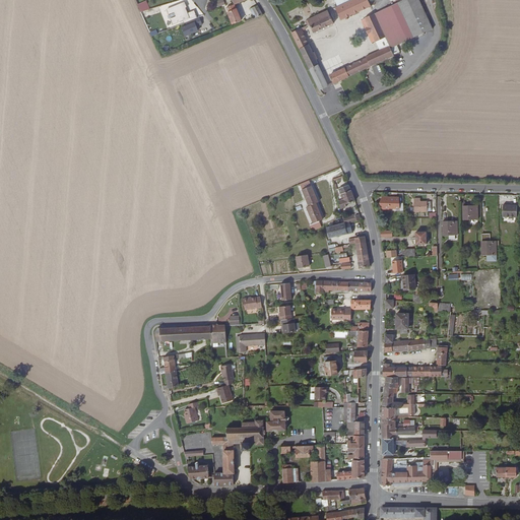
[(146,0),(137,4),(140,12),(149,8),(146,0)]
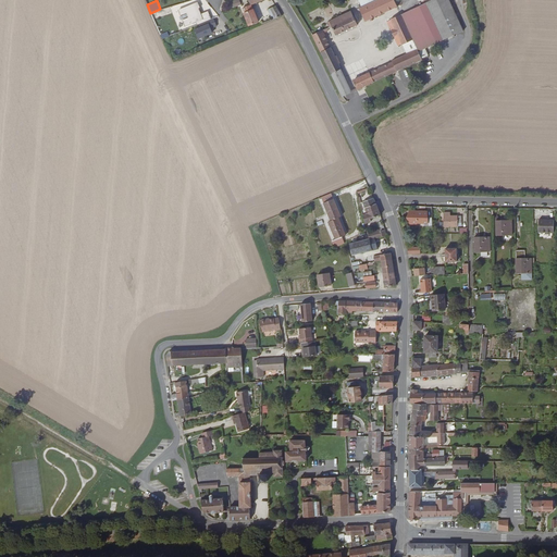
[(400,1),(400,0),(379,0),(363,8),(360,9),(367,21),(398,7),(397,3),(400,1)]
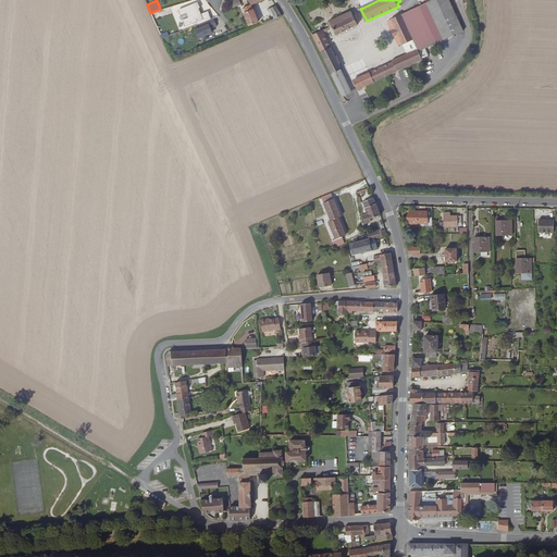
[(431,0),(425,3),(444,40),(463,31),(448,0),(431,0)]
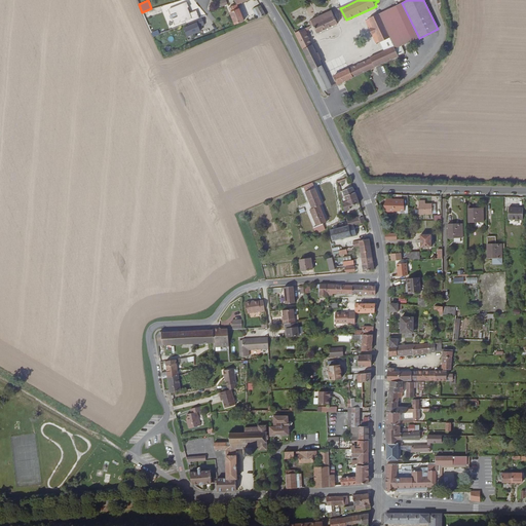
[(187,21),(188,23),(199,19),(196,10),(190,13),(187,7),(189,7),(187,2),(170,9),(171,13),(177,11),(179,16),(174,19),(176,25),(187,21)]
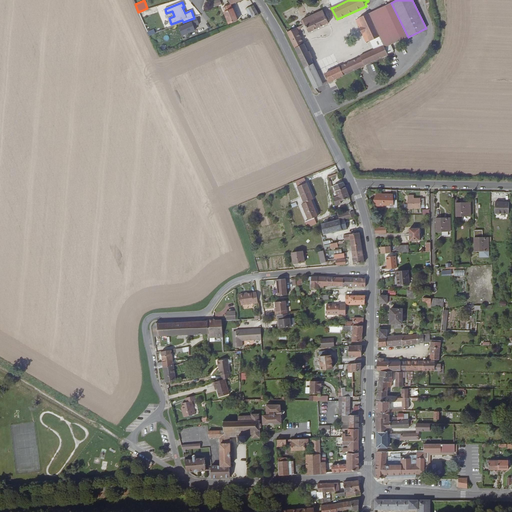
[(408,37),(391,3),(369,13),(381,37),(384,45),(385,47),(389,45),(408,37)]
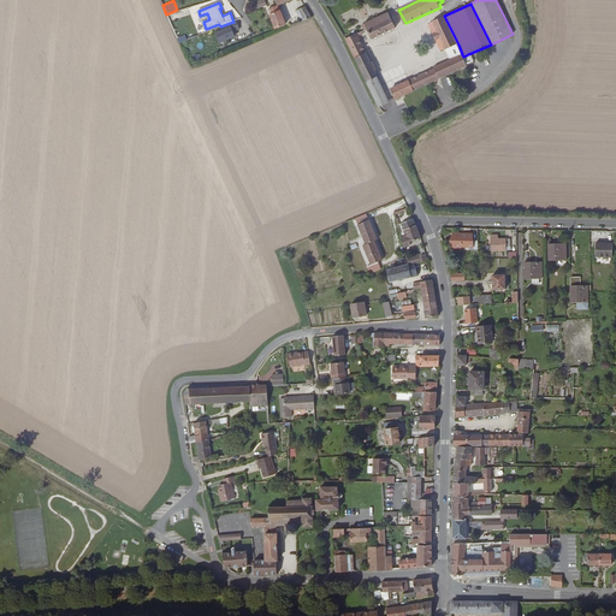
[(279,5),(278,5),(270,9),(277,29),(286,24),(279,5)]
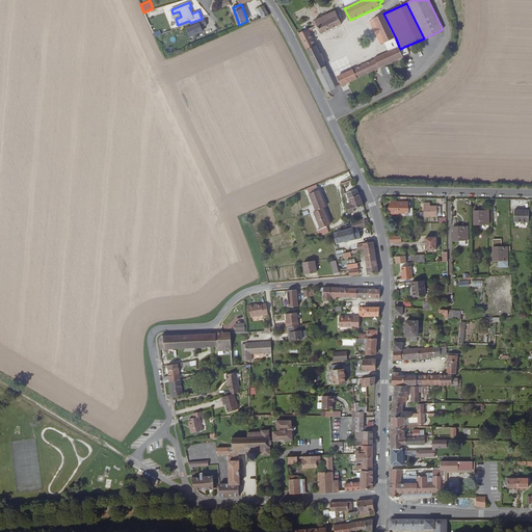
[(257,9),(262,19),(270,15),(264,5),(257,9)]
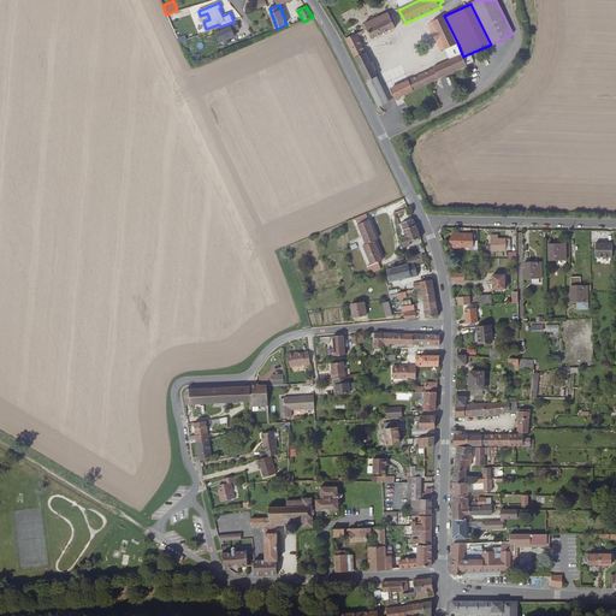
[(397,28),(390,13),(362,25),(365,30),(368,29),(373,39),(397,28)]
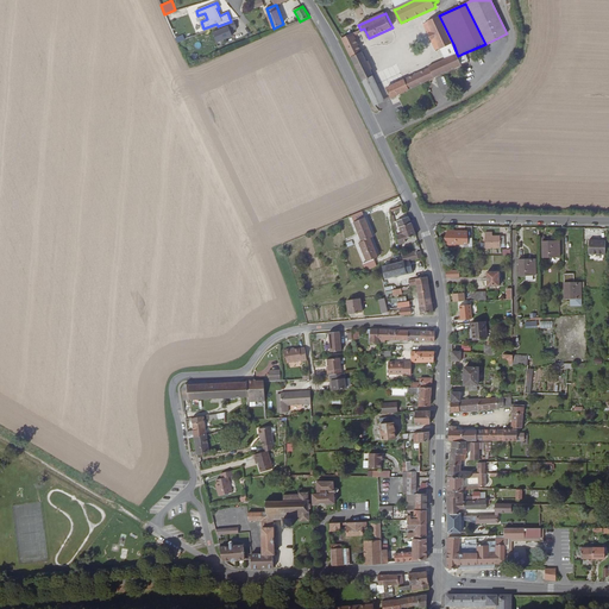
[(453,44),(439,16),(428,22),(429,23),(425,24),(429,35),(432,41),(433,41),(437,50),(440,48),(441,49),(443,49),(453,44)]
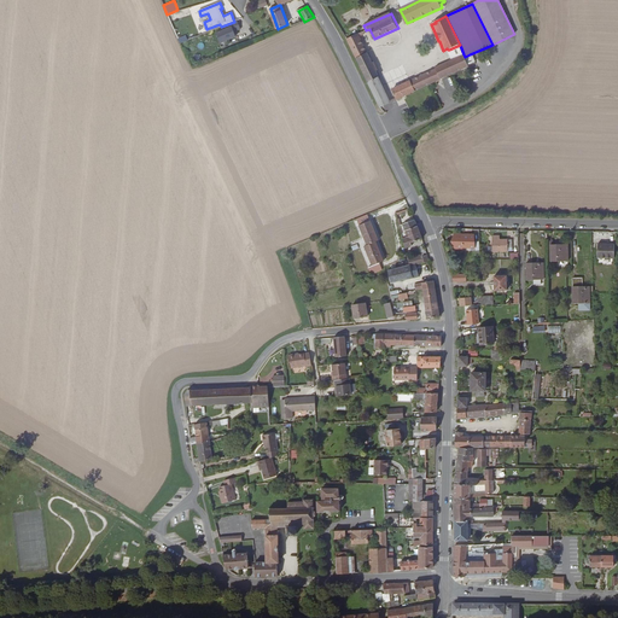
[(216,33),(220,42),(235,36),(233,31),(240,29),(238,24),(237,21),(234,22),(221,27),(222,30),(216,33)]
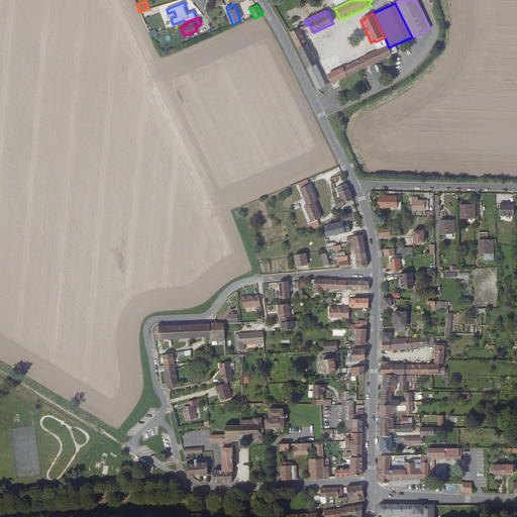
[(300,28),(291,32),(299,48),(308,44),(301,31),(300,28)]
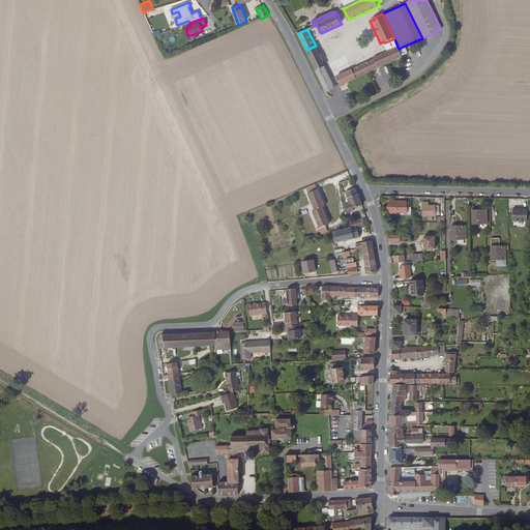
[(394,38),(385,42),(389,51),(398,47),(394,38)]
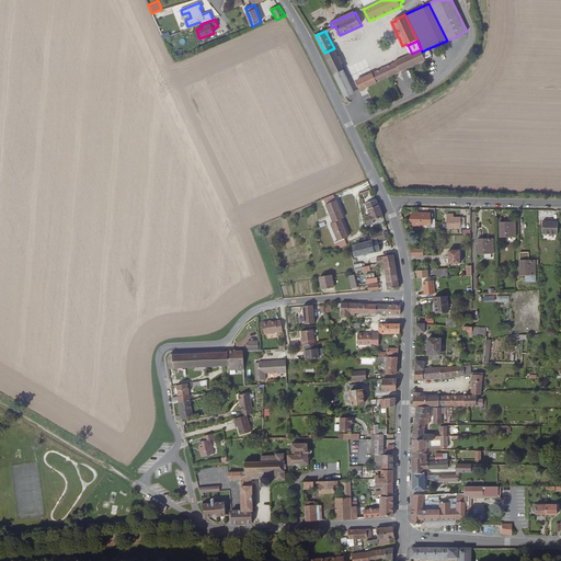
[(344,69),(334,48),(324,53),(334,73),(344,69)]
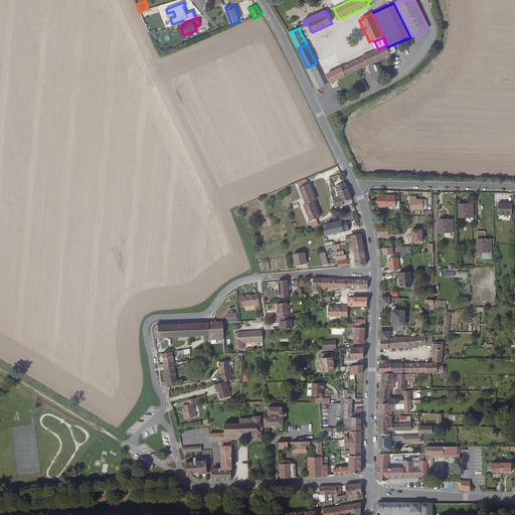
[(386,45),(378,49),(363,56),(364,57),(368,65),(391,54),(387,47),(386,45)]
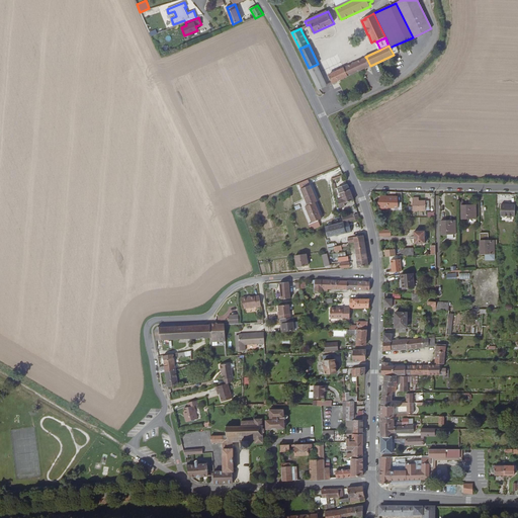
[(344,68),(349,76),(370,66),(366,58),(344,68)]
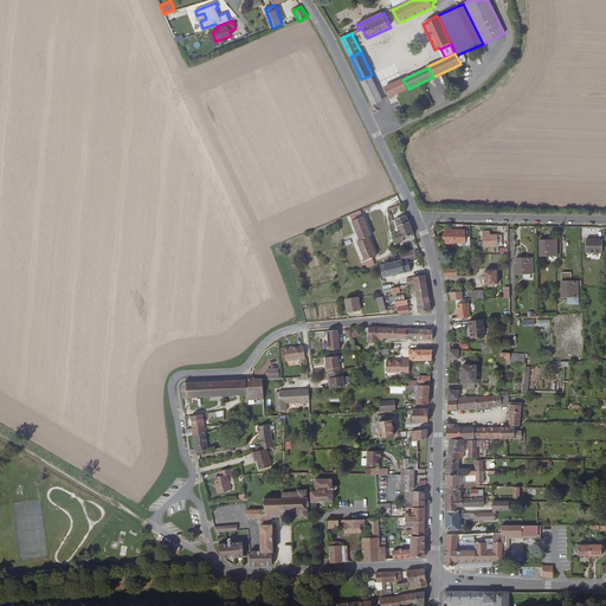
[(372,75),(361,79),(373,105),(375,104),(385,101),(372,75)]
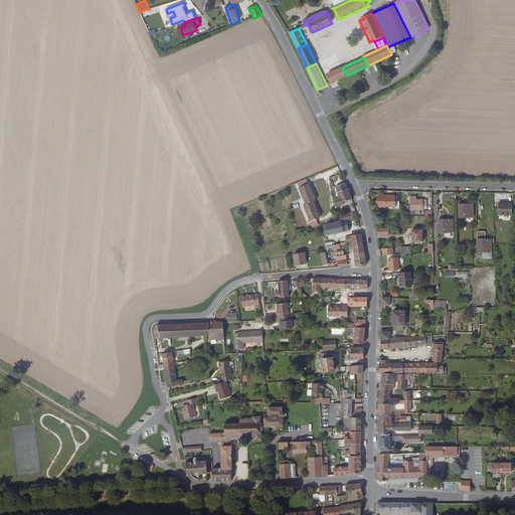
[(327,74),(331,83),(347,75),(342,67),(327,74)]
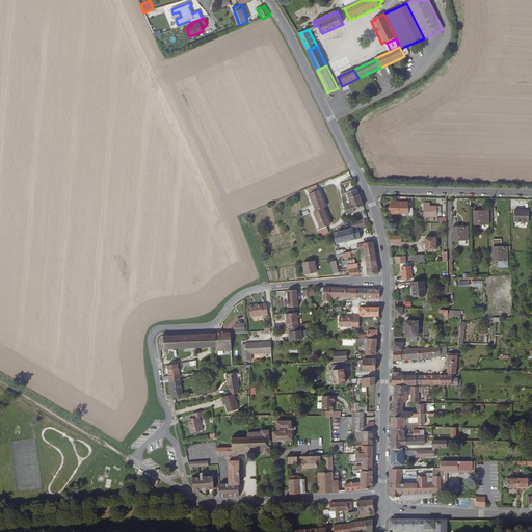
[(357,189),(344,193),(345,196),(348,195),(351,204),(362,200),(361,194),(357,189)]
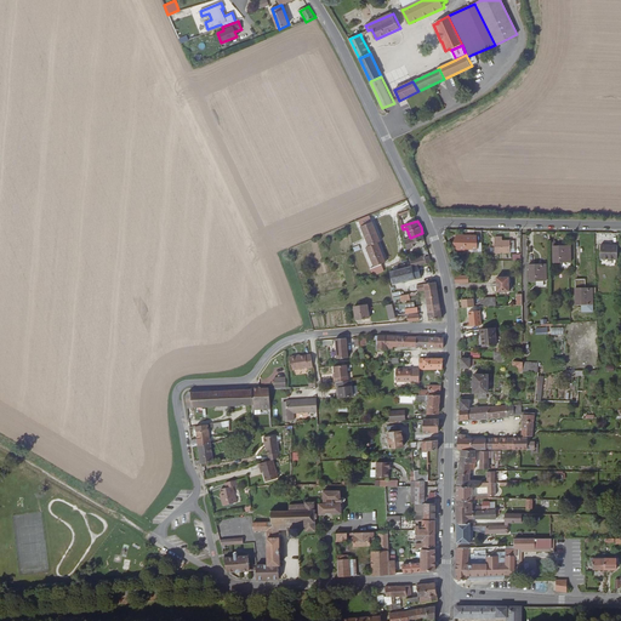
[(370,246),(381,241),(374,222),(363,227),(370,246)]
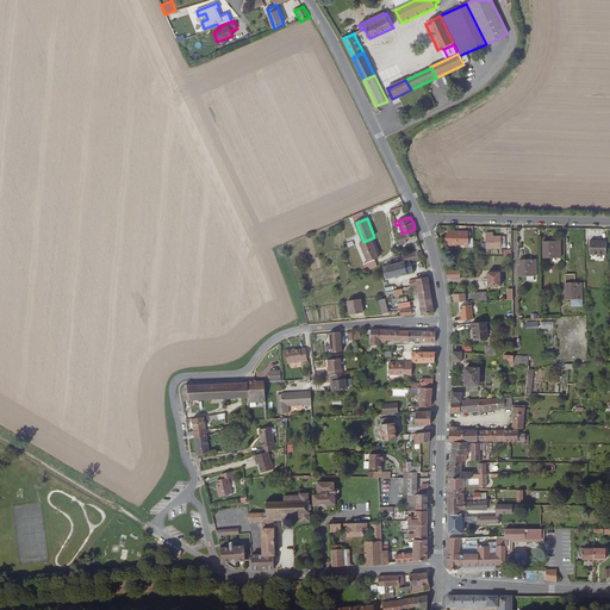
[(417,236),(415,229),(403,234),(398,235),(400,244),(406,243),(405,240),(417,236)]
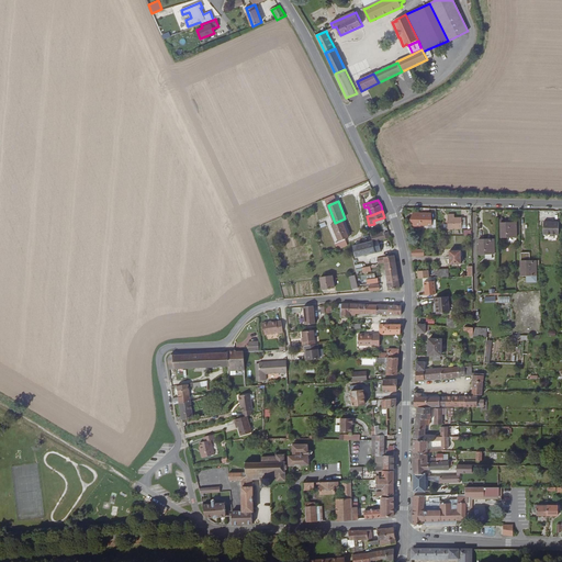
[(438,226),(438,218),(434,220),(434,212),(420,212),(420,214),(415,214),(413,217),(415,224),(423,224),(430,224),(431,227),(438,226)]
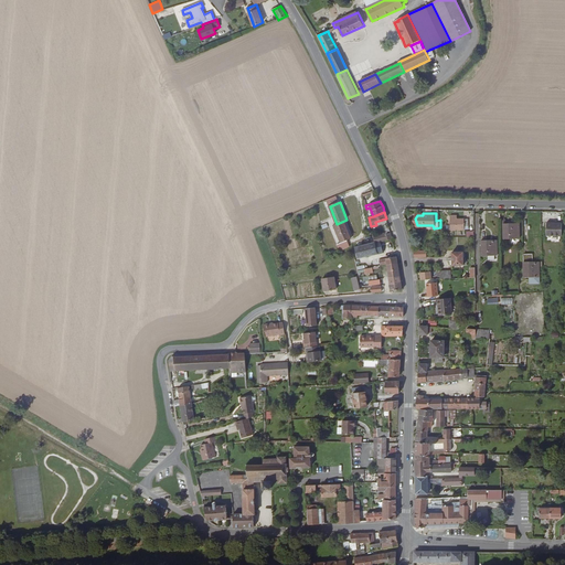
[(452,214),(452,219),(452,228),(466,227),(466,224),(470,224),(470,217),(459,219),(459,214),(452,214)]
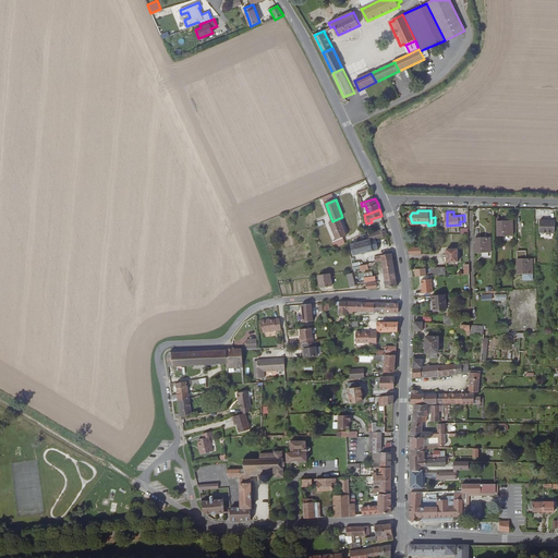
[(347,237),(340,218),(332,221),(330,222),(337,240),(347,237)]
